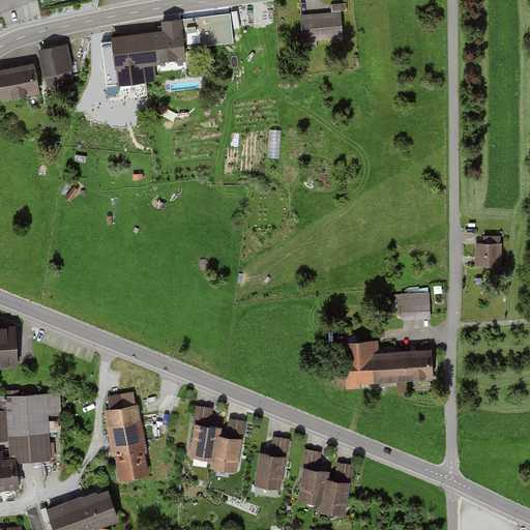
[(342,15),(299,17),(301,43),(344,40),(342,15)]
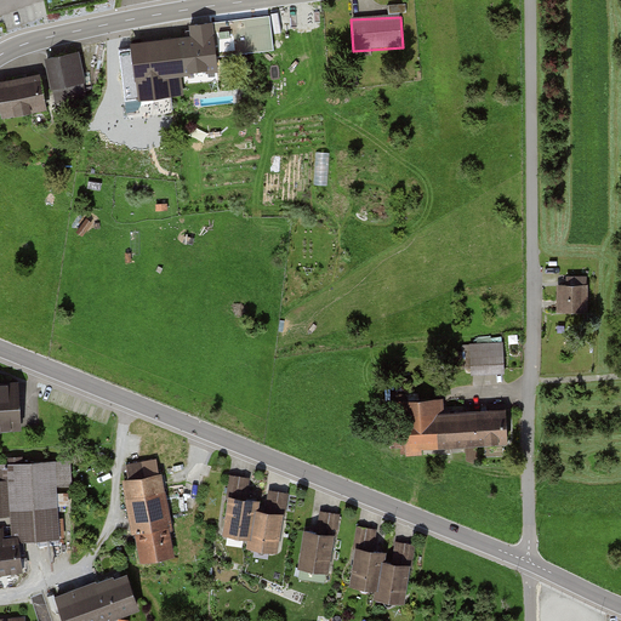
[(189,40),(129,49),(136,98),(180,92),(177,75),(215,70),(209,24),(187,28),(189,40)]
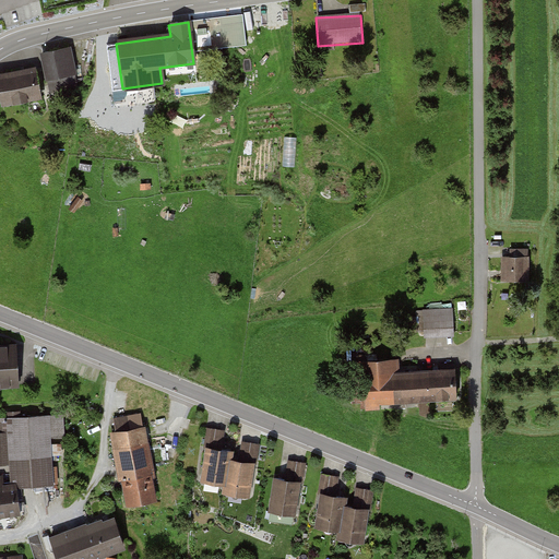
[(79,86),(70,48),(40,55),(48,93),(79,86)]
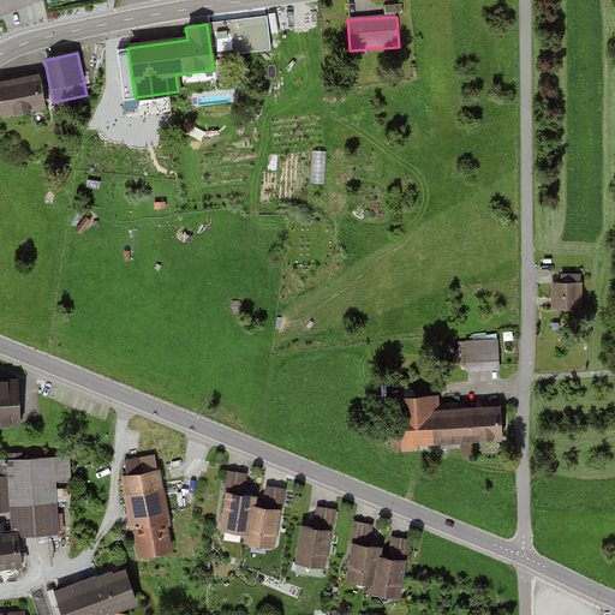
[(0,109),(46,102),(42,78),(0,85),(0,109)]
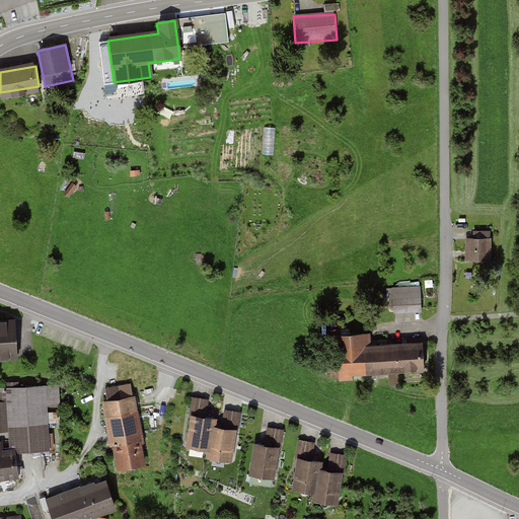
[(90,83),(92,99),(105,99),(104,82),(90,83)]
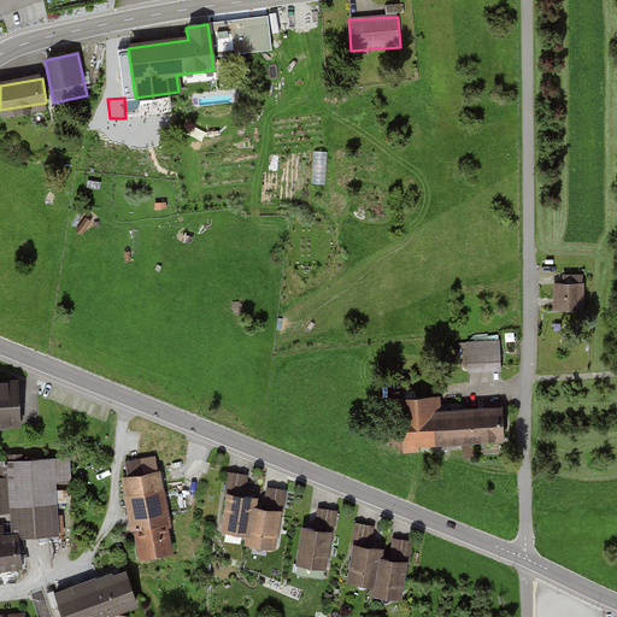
[(316,150),(316,182),(328,182),(328,150),(316,150)]
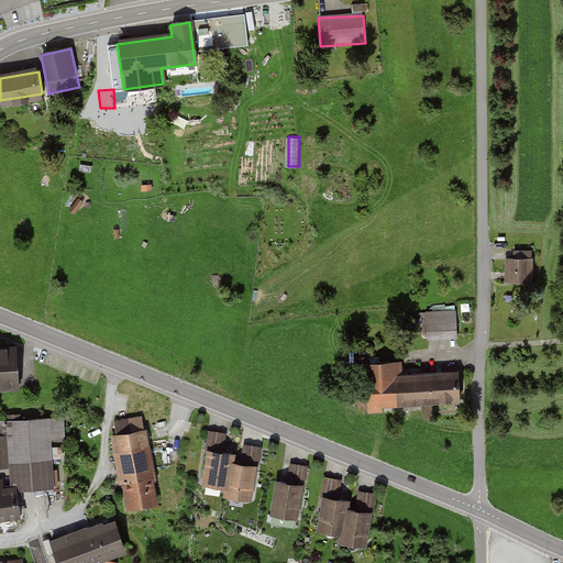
[(532,257),(507,257),(507,282),(533,282),(532,257)]
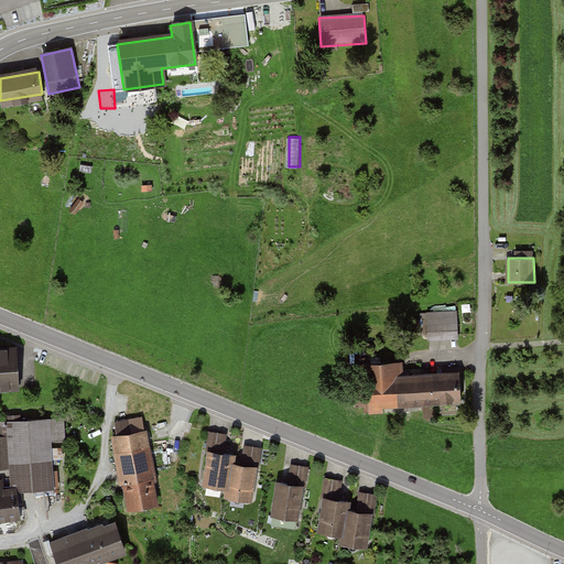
[(456,315),(425,316),(426,340),(457,339),(456,315)]
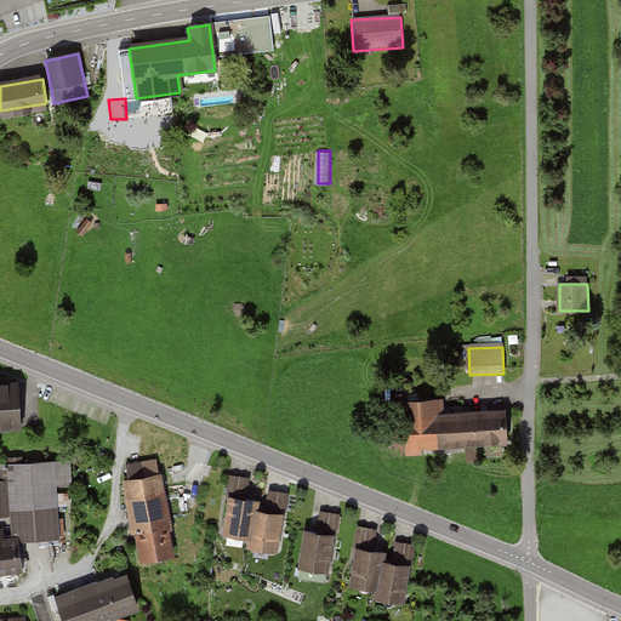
[(0,422),(21,422),(18,383),(0,385),(0,422)]
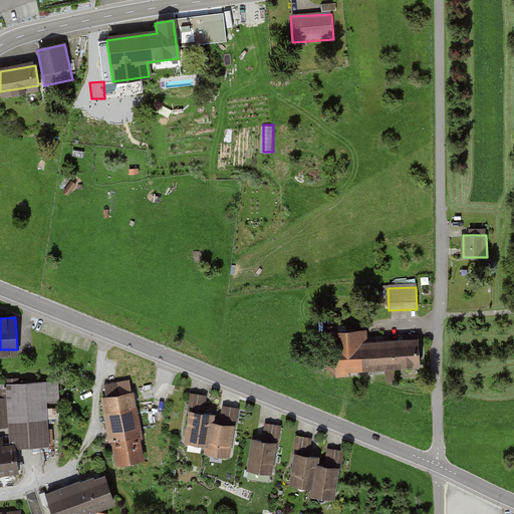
[(421,369),(420,343),(363,346),(362,333),(331,335),(333,373),(421,369)]
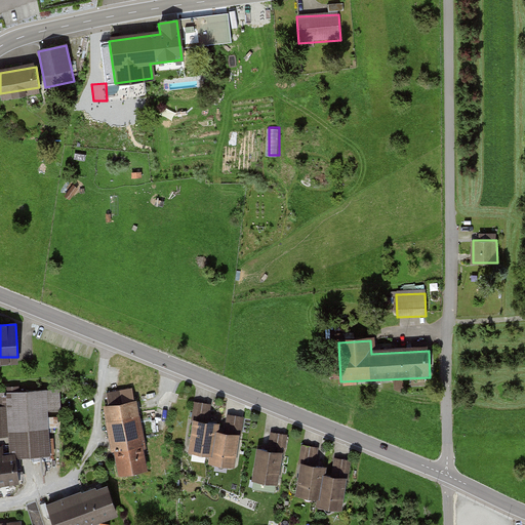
[(0,436),(7,436),(8,457),(49,455),(47,411),(59,410),(58,390),(6,393),(6,406),(0,406),(0,436)]
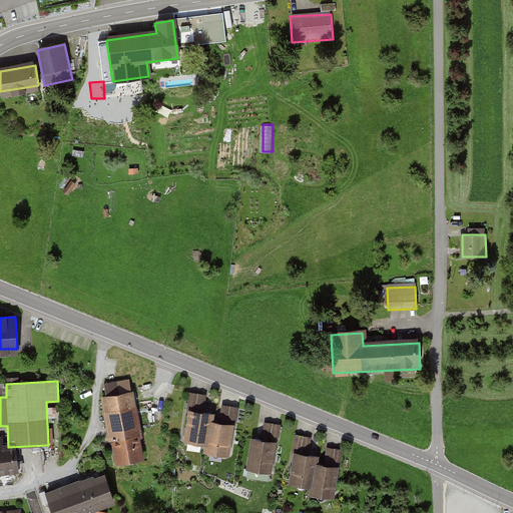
[(145,460),(132,391),(100,397),(113,466),(145,460)]
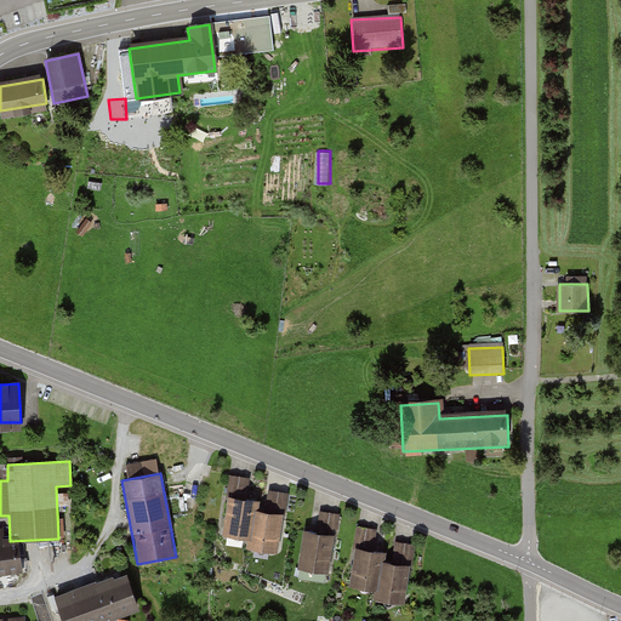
[(252,479),(231,476),(221,534),(245,537),(244,550),(274,553),(278,531),(285,533),(291,494),(272,491),(268,514),(255,512),(257,502),(249,501),(252,479)]
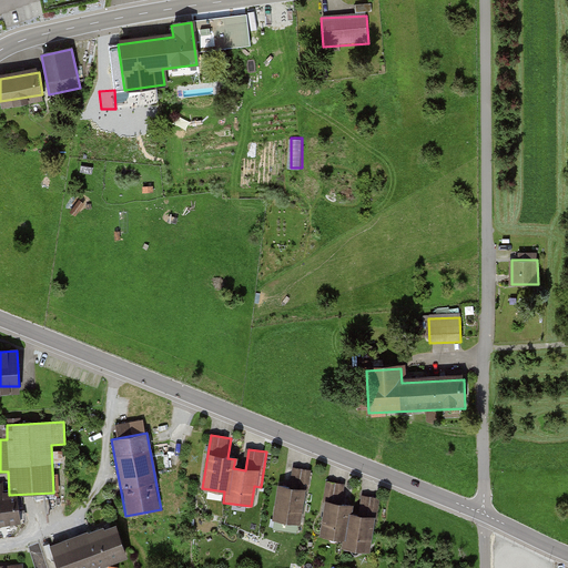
[(291,489),(277,487),(272,521),(298,526),(301,514),(307,515),(313,470),(294,468),(291,489)]
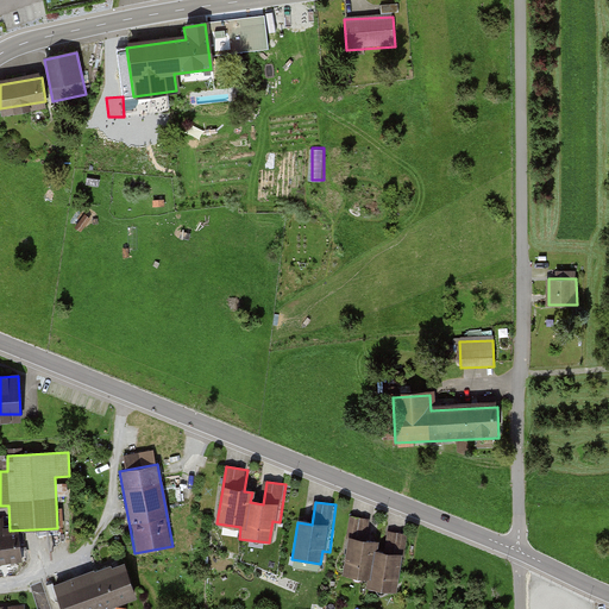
[(372,522),(353,519),(341,577),(368,582),(365,590),(395,595),(402,557),(374,552),(376,541),(370,540),(372,522)]
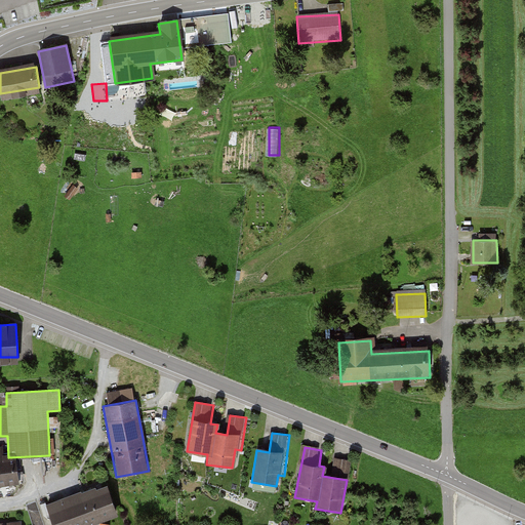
[(337,456),(333,474),(351,478),(354,460),(337,456)]
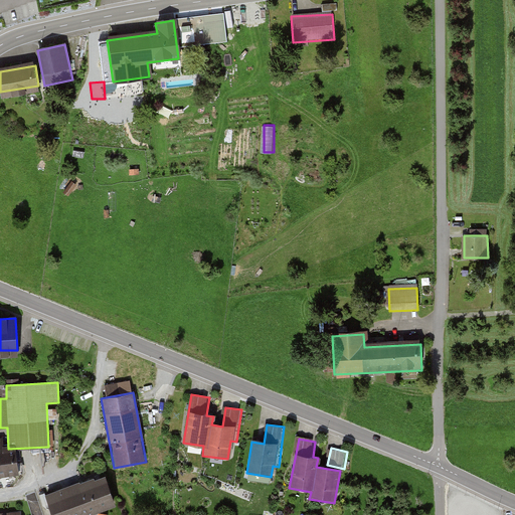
[(82,514),(113,504),(104,478),(45,499),(50,514),(82,514)]
